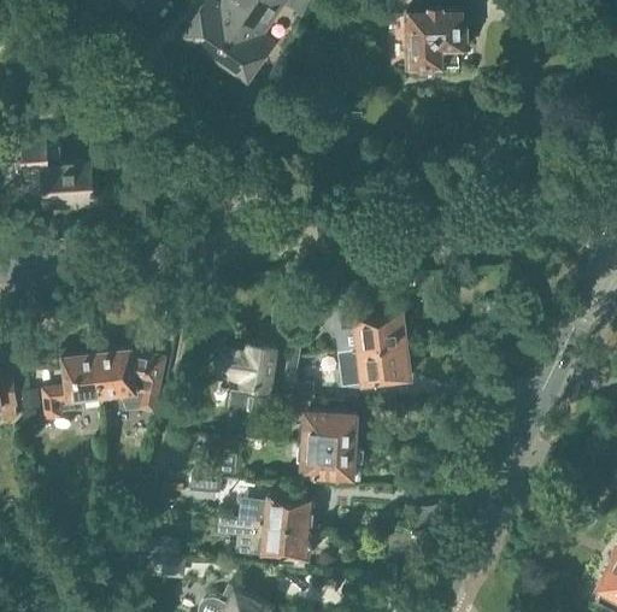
[(122,0),(146,22),(164,0),(122,0)]
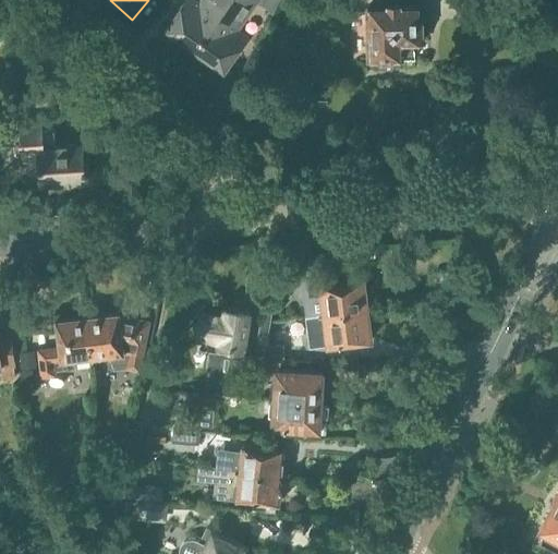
[(202,0),(198,4),(191,0),(190,0),(167,34),(196,55),(232,0),(202,0)]
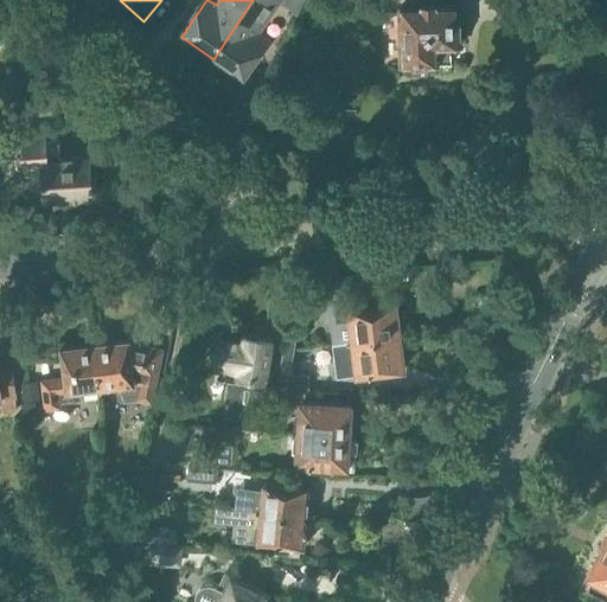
[(253,0),(213,59),(243,79),(269,43),(261,37),(281,8),(298,19),(307,0),(253,0)]
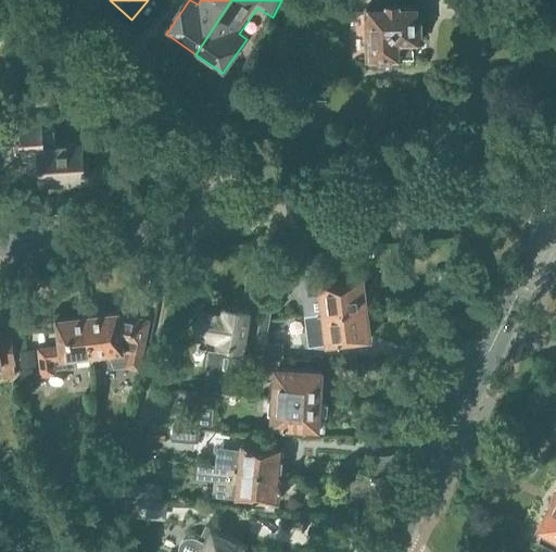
[(419,46),(418,9),(367,10),(368,63),(415,62),(414,46),(419,46)]
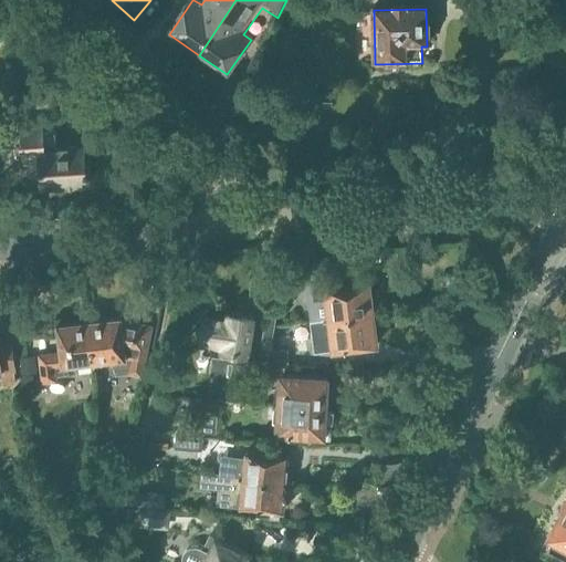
[(20,124),(23,167),(39,166),(41,193),(85,189),(85,177),(91,176),(90,164),(84,164),(83,151),(59,153),(56,131),(44,132),(44,122),(20,124)]
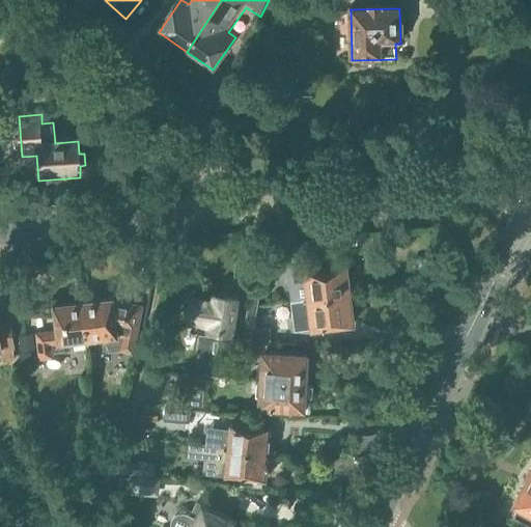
[(346,269),(332,271),(331,264),(296,268),(291,271),(294,286),(298,288),(304,288),(306,303),(350,298),(350,296),(352,293),(351,285),(347,284),(346,269)]
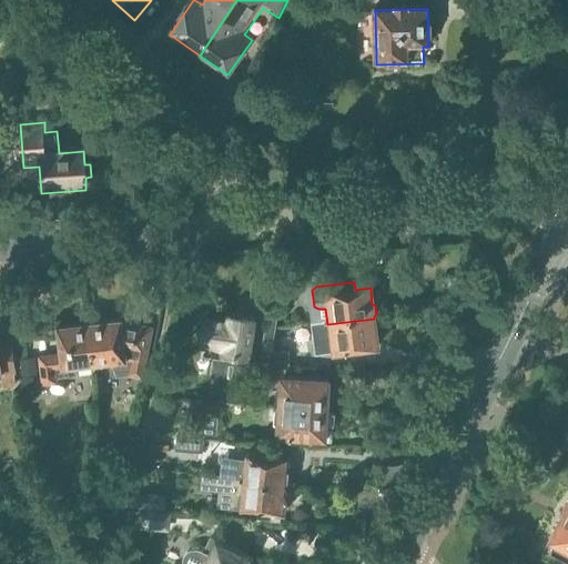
[(279,318),(267,315),(265,330),(276,331),(279,318)]
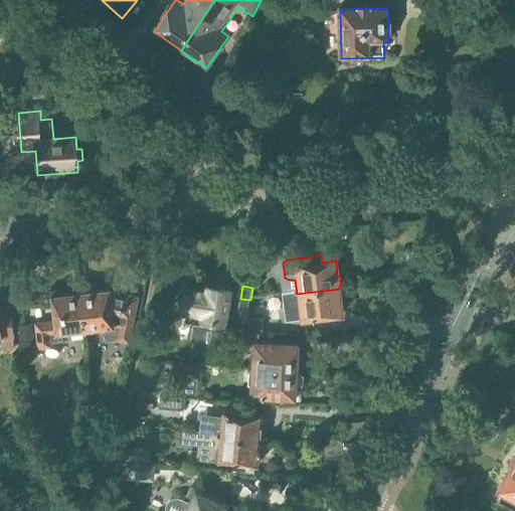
[(207,289),(206,294),(187,290),(184,314),(203,317),(201,328),(193,327),(191,345),(194,346),(190,365),(218,369),(228,349),(222,348),(226,322),(231,293),(221,292),(219,288),(212,287),(209,290),(207,289)]
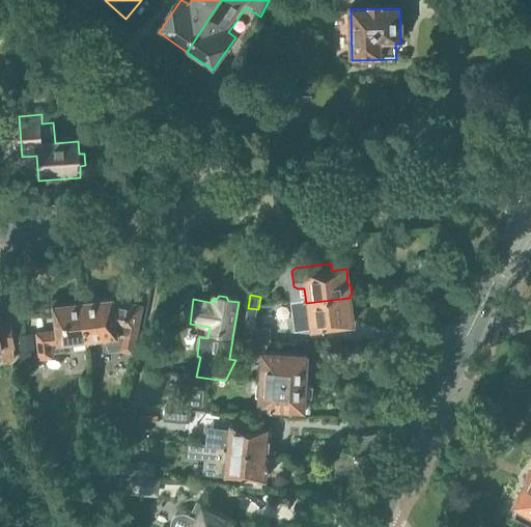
[(350,301),(350,298),(306,303),(310,332),(354,327),(352,312),(354,309),(353,303),(350,301)]
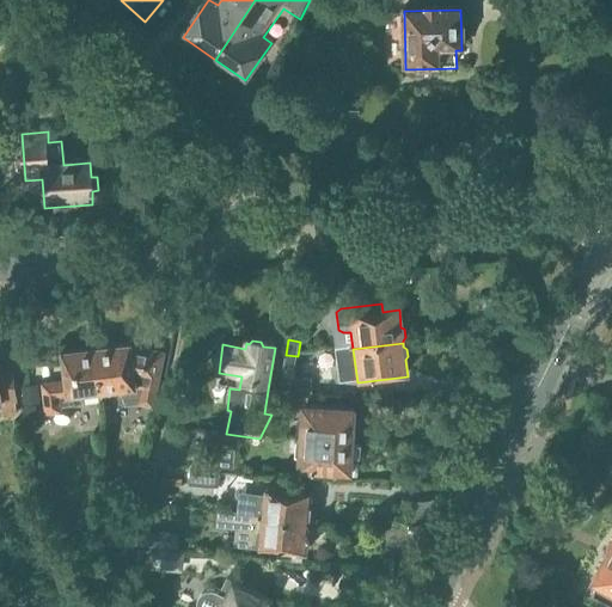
[(121,393),(127,410),(139,409),(153,411),(160,381),(166,355),(132,348),(132,345),(97,350),(103,396),(121,393)]
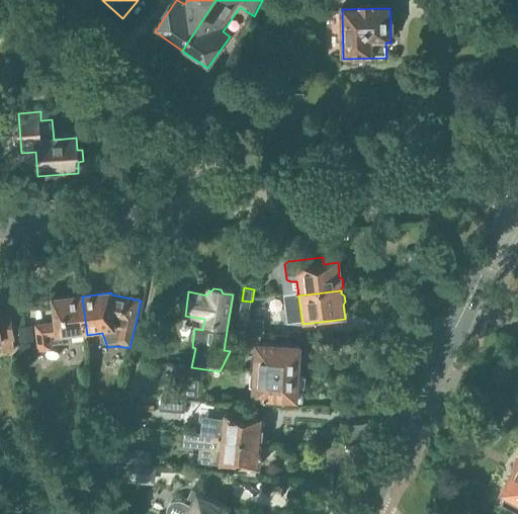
[(52,300),(55,326),(35,328),(38,354),(53,353),(52,348),(71,346),(70,337),(87,335),(82,296),(52,300)]
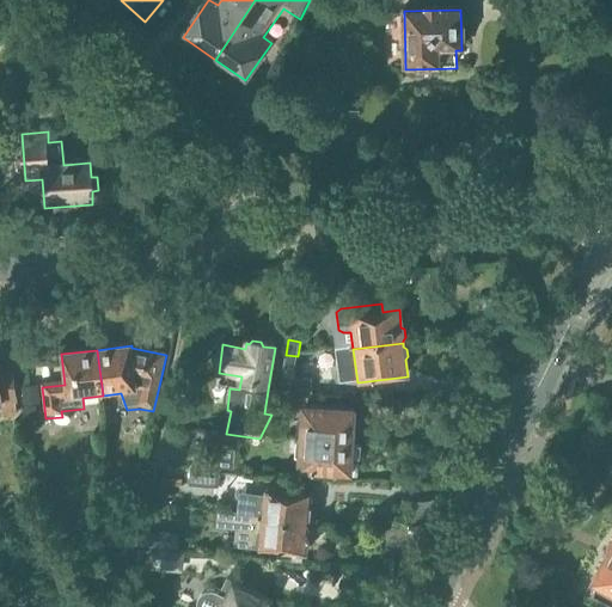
[(298,356),(286,355),(283,371),(294,372),(298,356)]
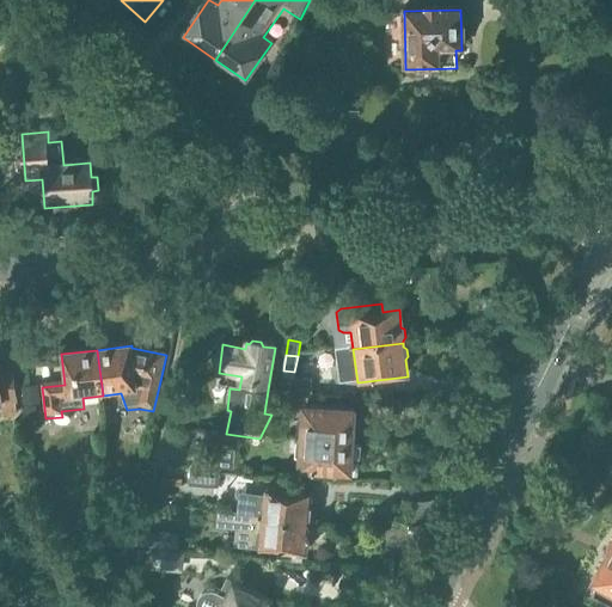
[(0,409),(1,409),(2,421),(16,420),(14,404),(16,404),(12,375),(0,375),(0,409)]
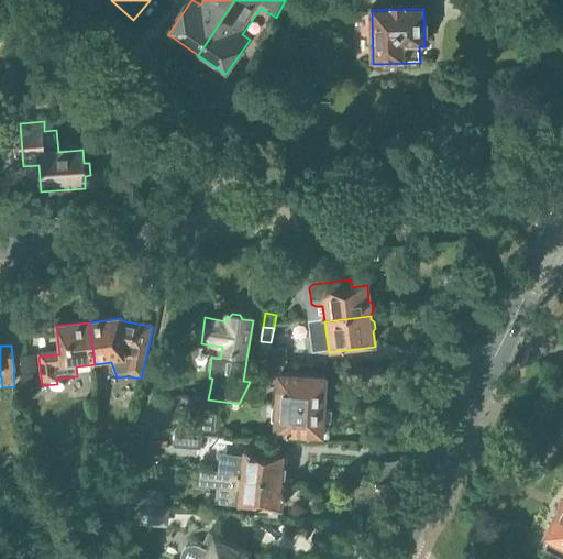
[(258,353),(256,370),(284,371),(284,370),(287,369),(288,352),(260,352),(258,353)]
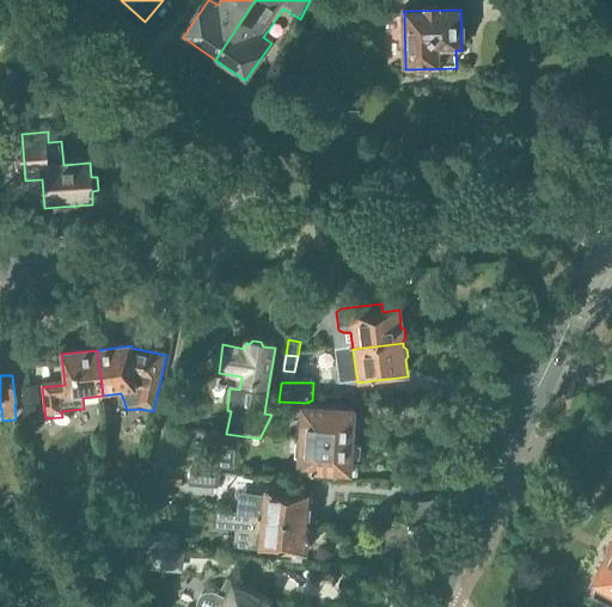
[(22,391),(24,409),(41,408),(38,388),(22,391)]
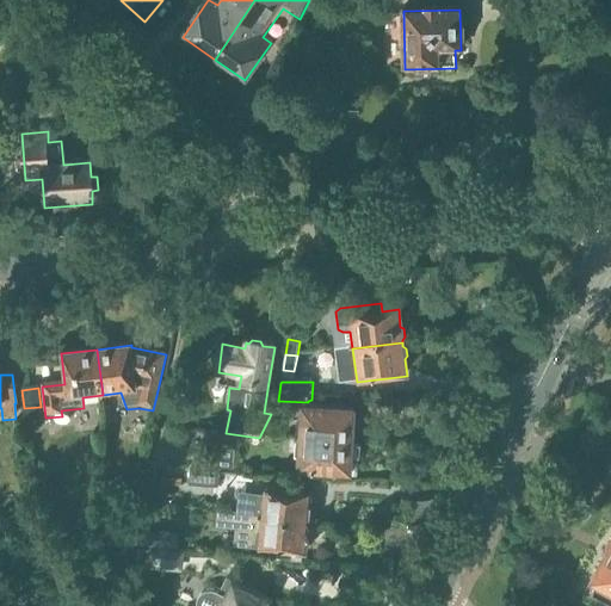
[(272,412),(273,412),(300,414),(298,440),(352,444),(355,438),(356,430),(353,425),(353,413),(308,409),(308,402),(278,401),(272,412)]
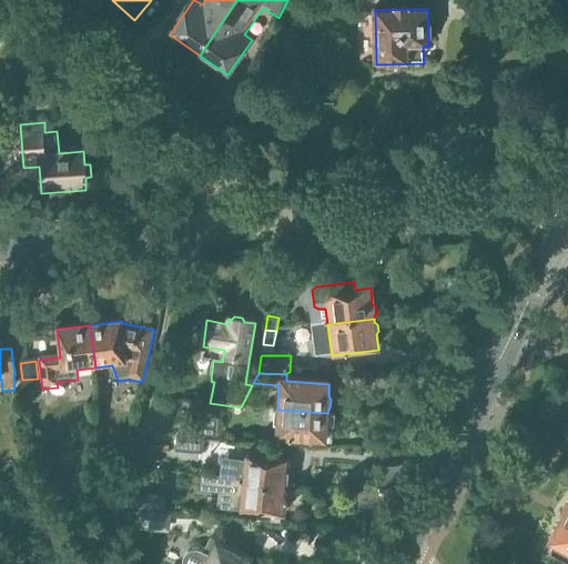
[(327,413),(277,410),(275,439),(325,442),(326,431),(328,425),(330,419),(327,413)]
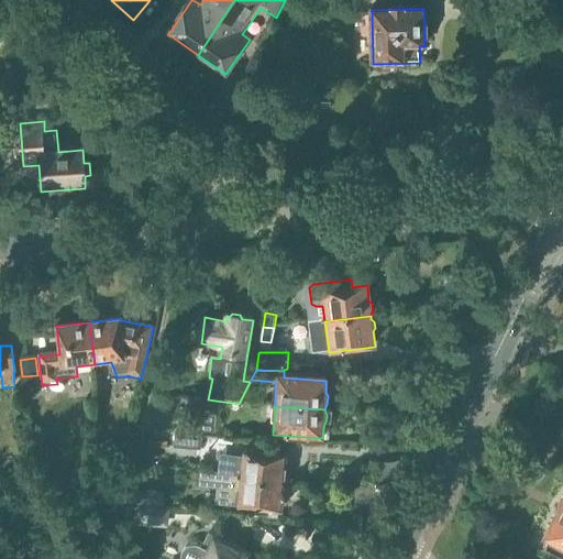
[(217,418),(181,415),(179,433),(214,436),(217,418)]
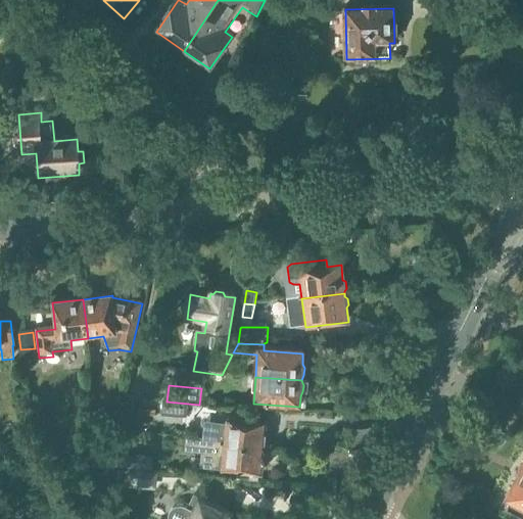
[(199,409),(172,407),(171,419),(198,421),(199,409)]
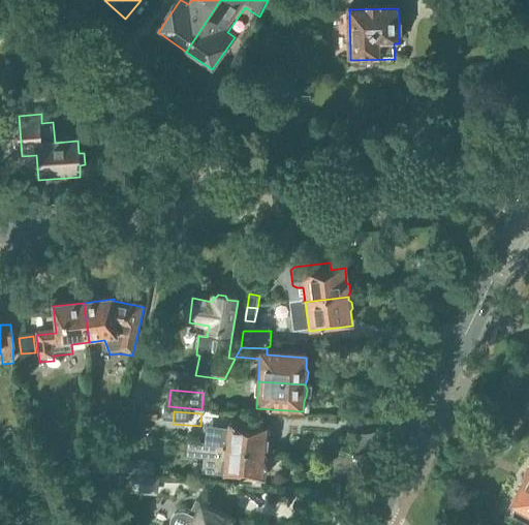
[(208,430),(206,446),(227,450),(270,454),(272,438),(269,438),(270,428),(248,426),(248,427),(231,425),(231,424),(229,424),(228,432),(208,430)]
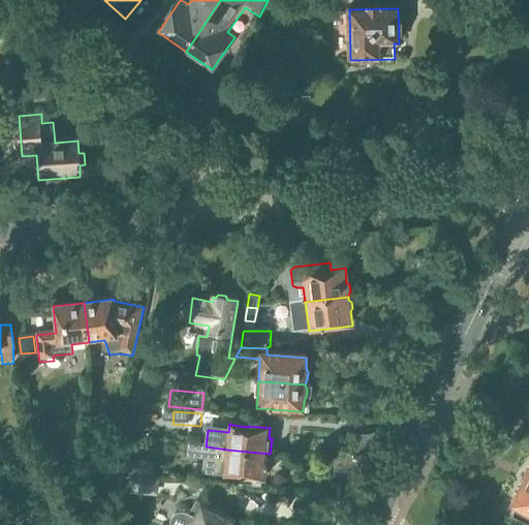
[(270,454),(227,450),(206,446),(189,445),(187,458),(204,460),(203,474),(225,476),(225,477),(244,480),(244,479),(266,482),(267,469),(265,469),(265,460),(271,460),(271,454),(270,454)]
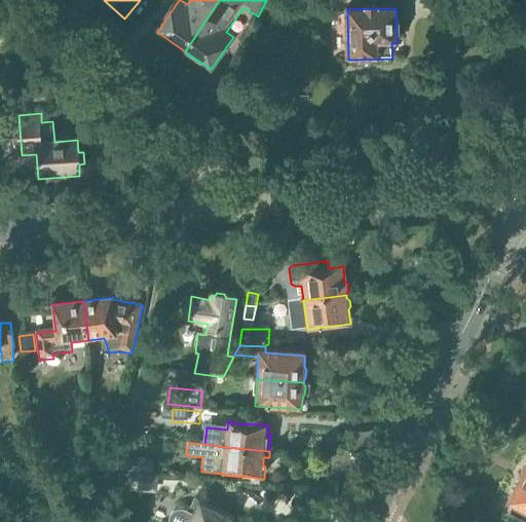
[(127,454),(107,452),(105,471),(153,476),(155,461),(126,458),(127,454)]
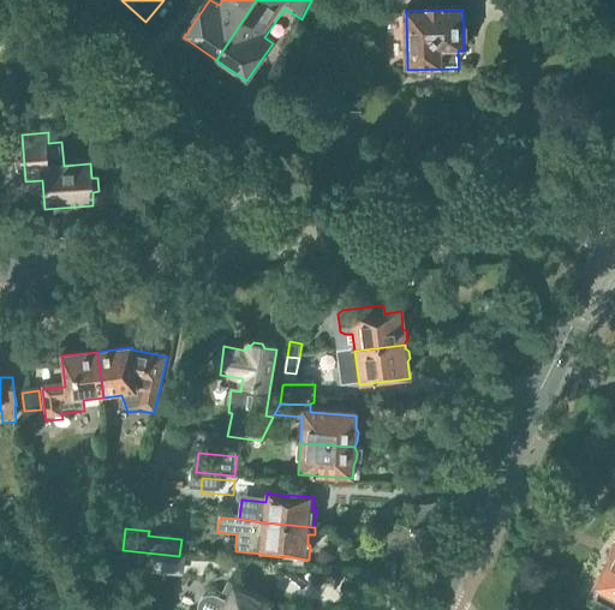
[(596,602),(609,609),(614,609),(614,551),(597,586),(602,588),(596,602)]
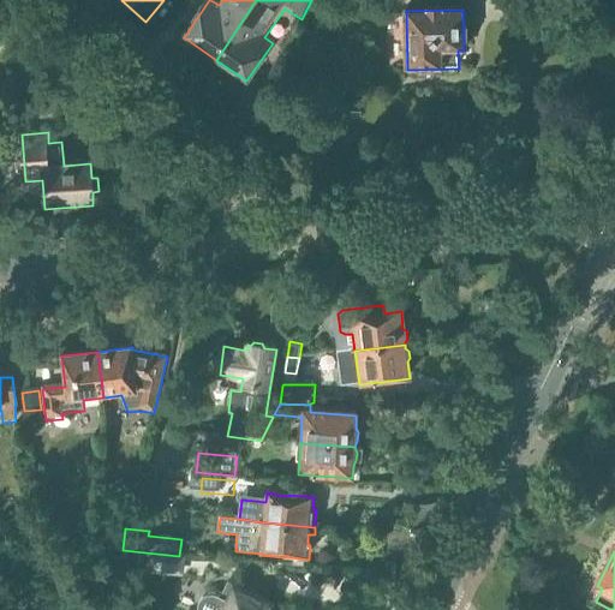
[(150,574),(181,576),(183,560),(153,556),(150,574)]
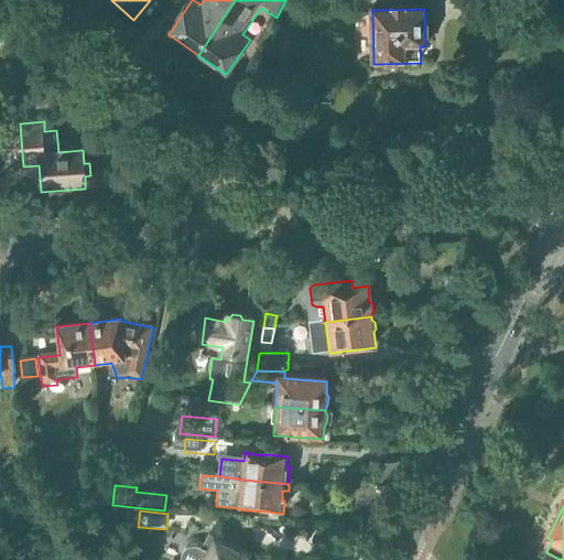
[(183,557),(182,559),(248,559),(249,557),(212,539),(208,538),(203,551),(198,550),(194,549),(190,550),(186,552),(183,557)]
